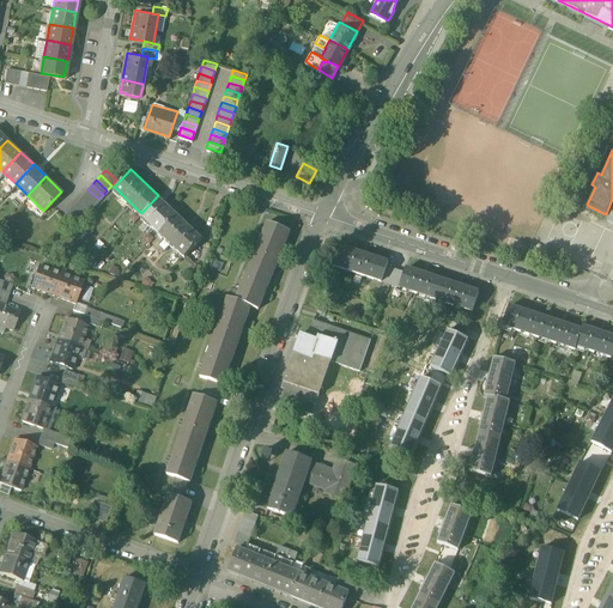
[(98,199),(87,189),(83,194),(93,204),(98,199)]
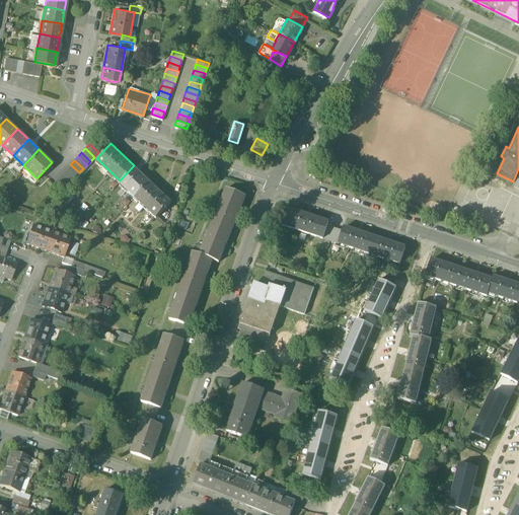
[(79,172),(70,164),(67,168),(76,176),(79,172)]
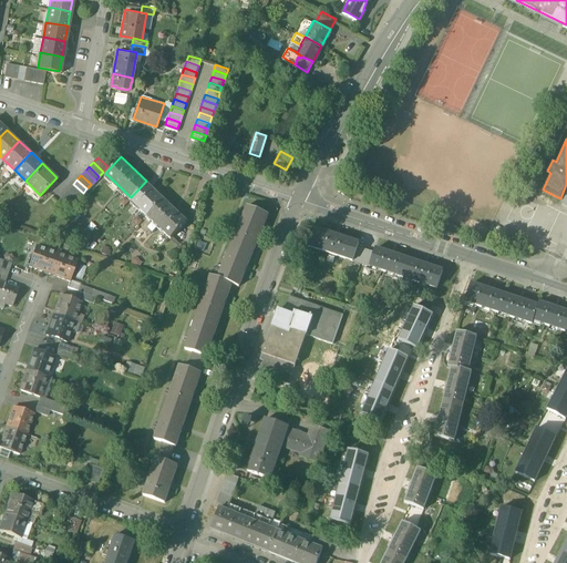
[(163,196),(146,181),(131,197),(147,213),(163,196)]
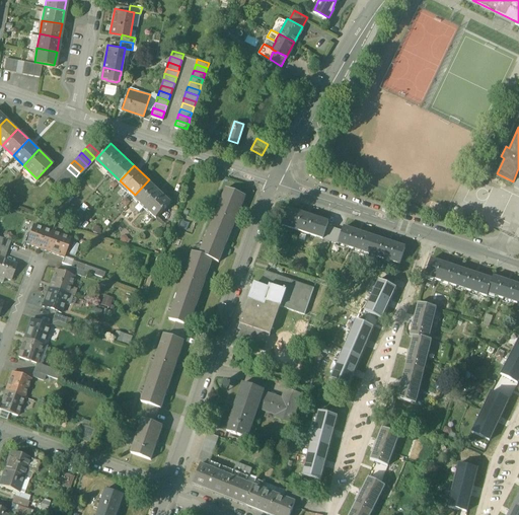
[(76,176),(67,168),(63,172),(72,180),(76,176)]
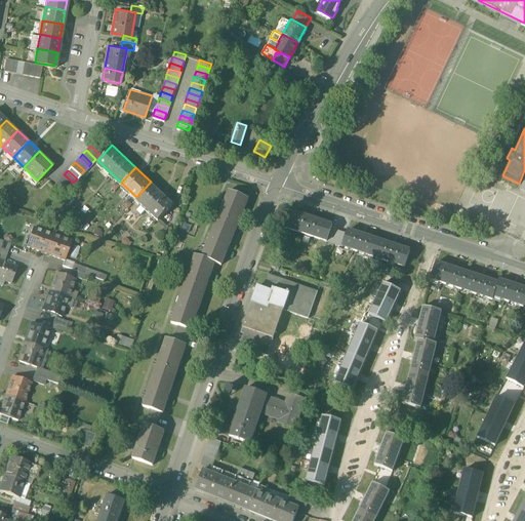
[(73,183),(64,174),(59,178),(69,188),(73,183)]
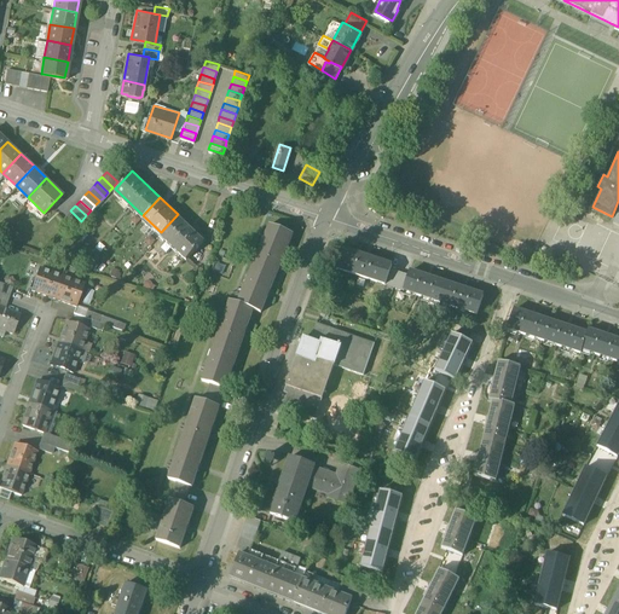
[(81,221),(70,210),(64,215),(76,226),(81,221)]
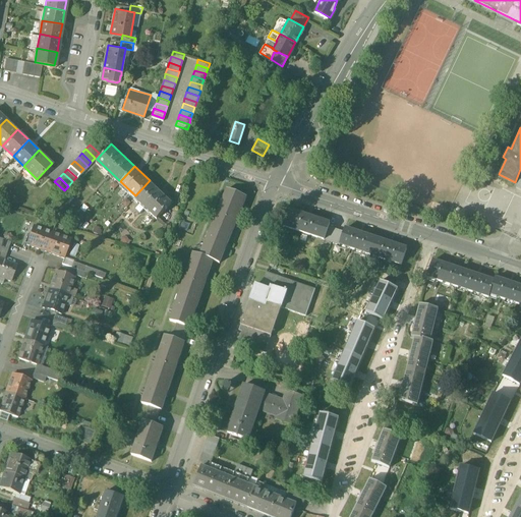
[(150,180),(135,195),(157,216),(171,200),(150,180)]
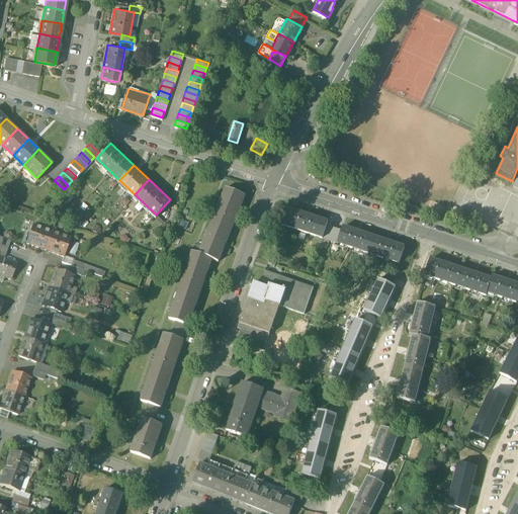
[(244,193),(225,185),(211,219),(231,226),(244,193)]
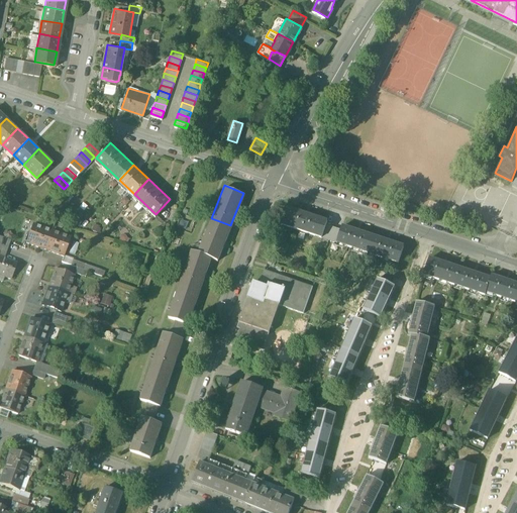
[(327,218),(286,204),(281,221),(322,234),(325,223),(327,218)]
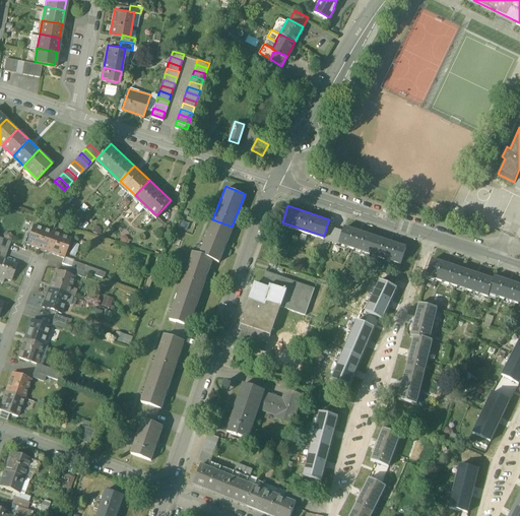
[(232,227),(212,219),(199,252),(212,257),(218,259),(232,227)]
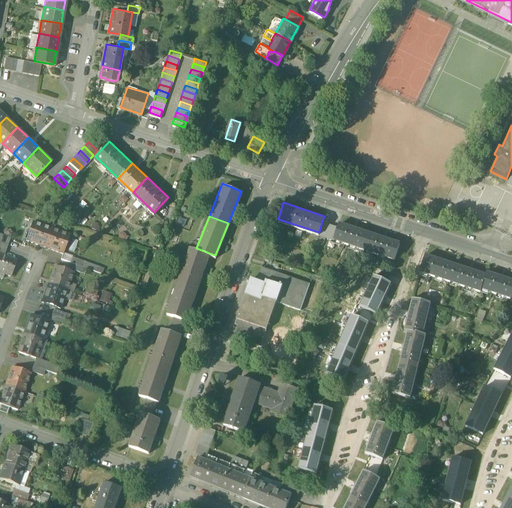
[(42,222),(33,219),(26,238),(44,244),(50,227),(42,224),(42,222)]
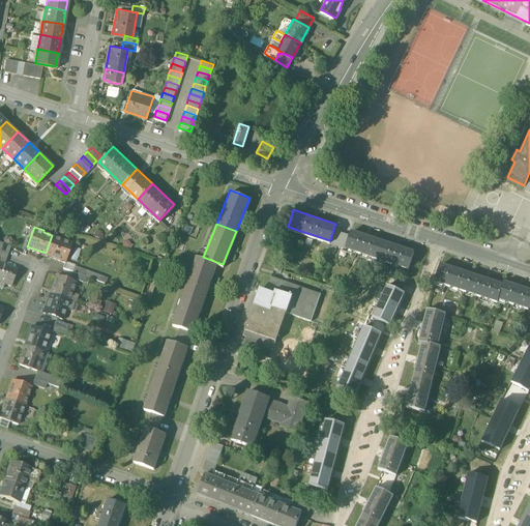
[(349,234),(333,229),(330,240),(346,245),(349,234)]
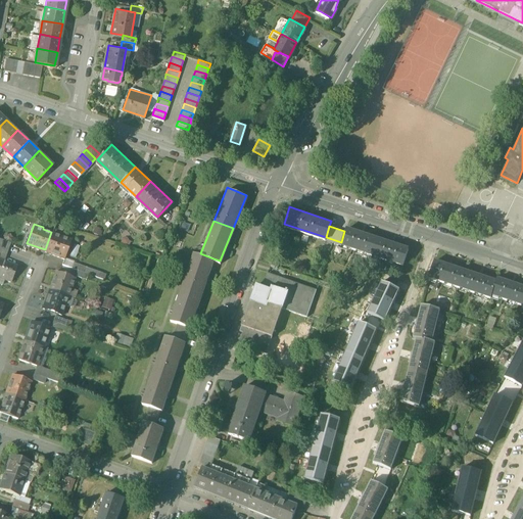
[(377,236),(346,226),(344,231),(341,242),(341,243),(372,253),(377,236)]
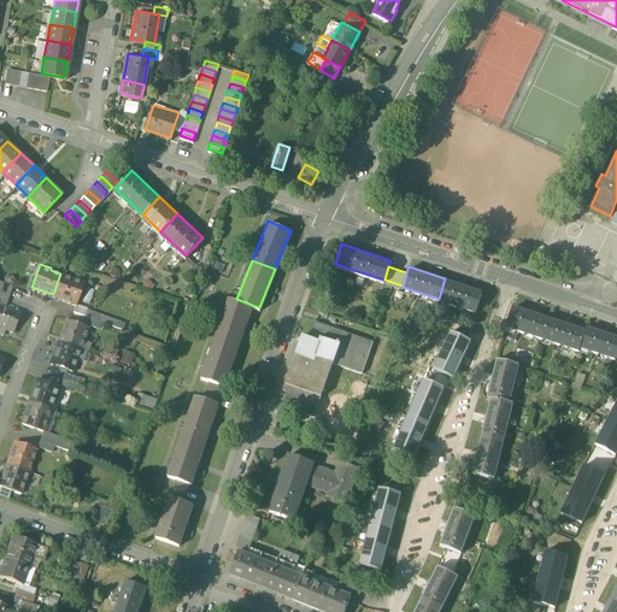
[(83,280),(70,275),(70,277),(60,274),(53,294),(75,302),(83,280)]
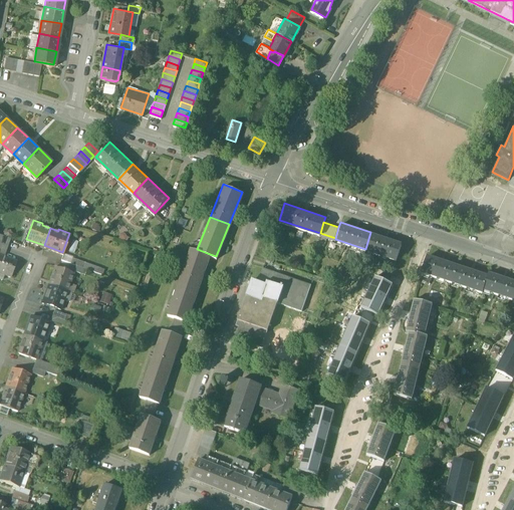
[(10,236),(0,232),(0,252),(4,254),(10,236)]
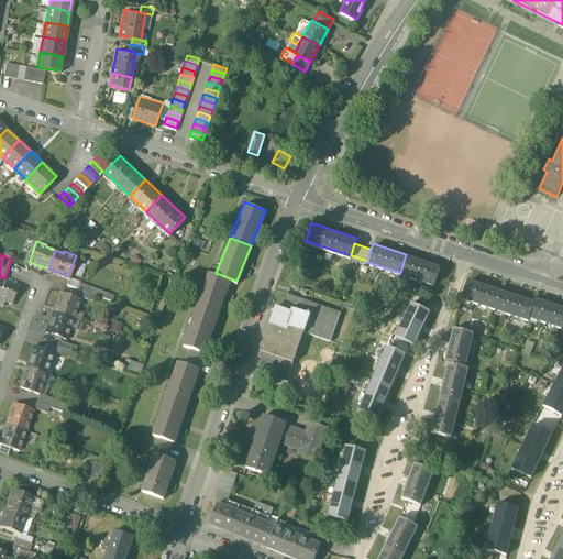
[(439,265),(406,254),(400,273),(433,284),(439,265)]
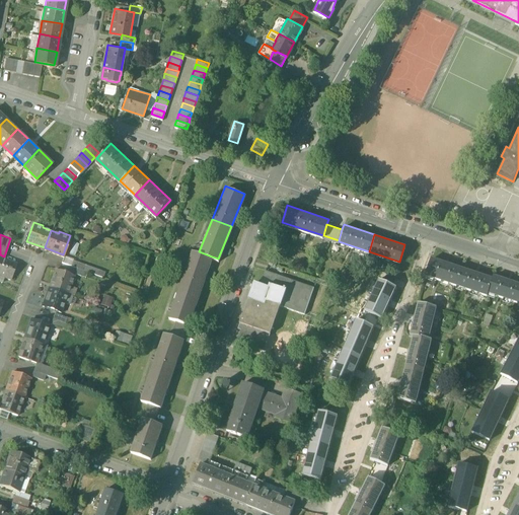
[(199,252),(192,249),(180,283),(200,290),(212,256),(199,251),(199,252)]
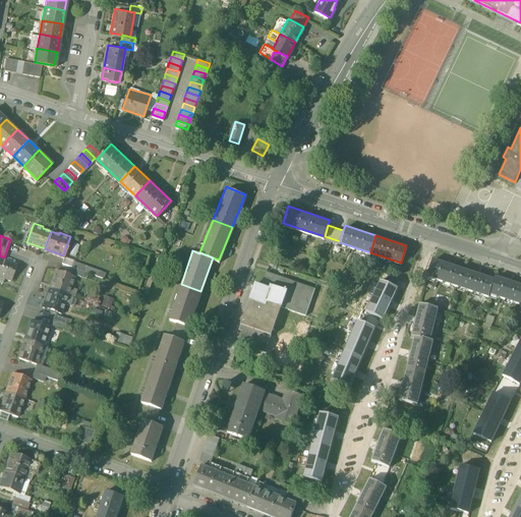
[(4,257),(0,255),(0,274),(10,278),(16,262),(4,257)]
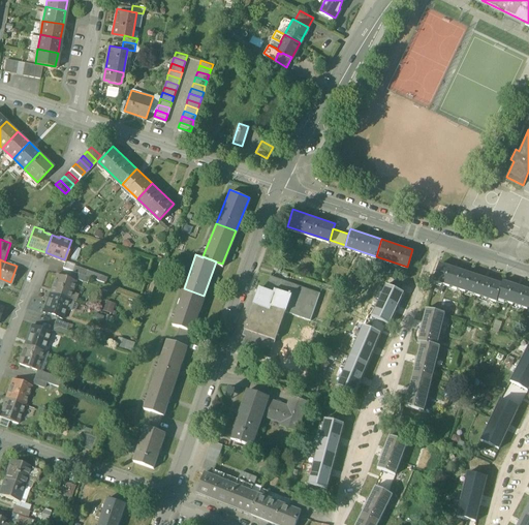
[(470,272),(439,261),(434,278),(465,288),(470,272)]
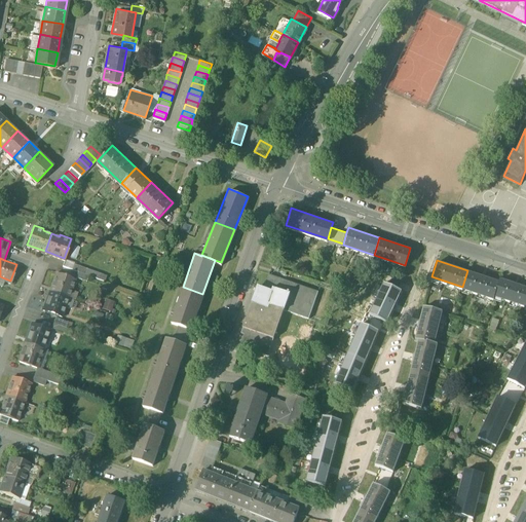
[(88,273),(77,269),(75,274),(86,278),(88,273)]
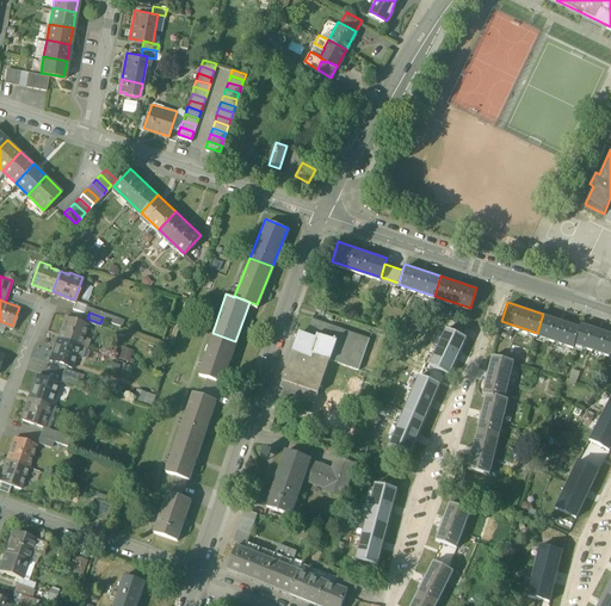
[(87,321),(65,314),(56,335),(76,342),(80,333),(82,334),(87,321)]
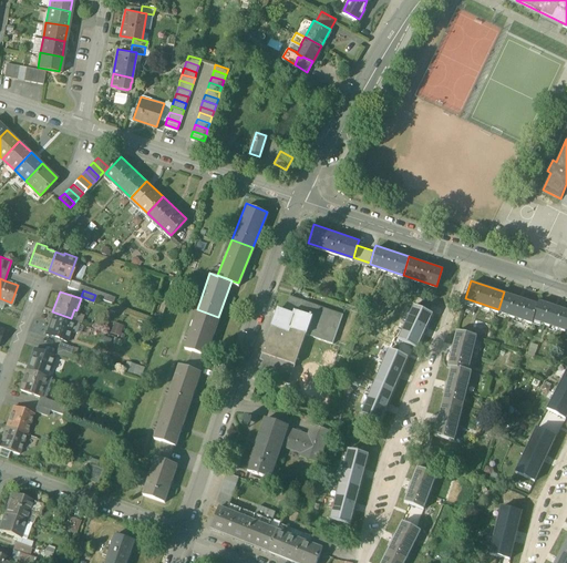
[(538,303),(504,292),(498,309),(532,320),(533,318),(538,303)]
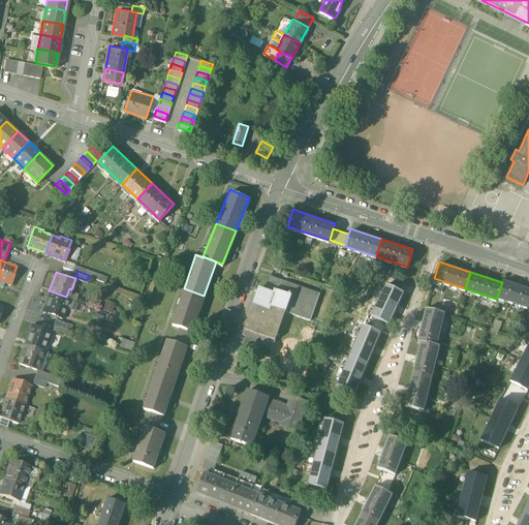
[(319,291),(271,275),(266,287),(259,285),(254,303),(253,303),(247,321),(246,321),(245,328),(248,329),(242,346),(257,351),(263,334),(275,338),(285,309),(310,318),(319,291)]
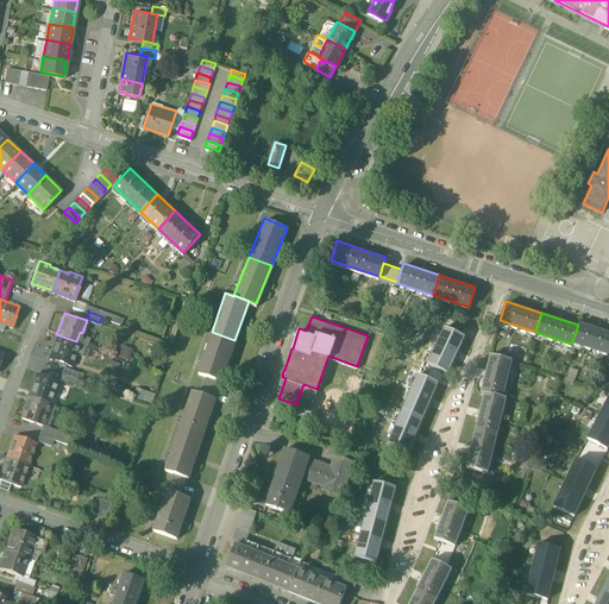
[(608,350),(608,331),(579,321),(578,325),(572,341),(608,353),(608,350)]
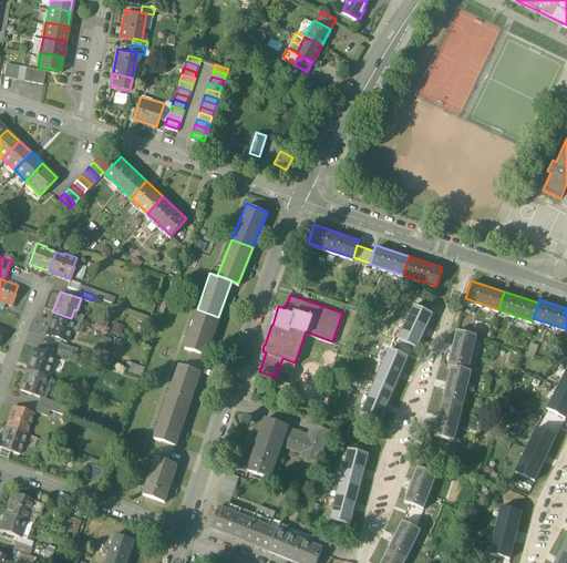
[(432,311),(414,304),(400,336),(416,344),(432,311)]
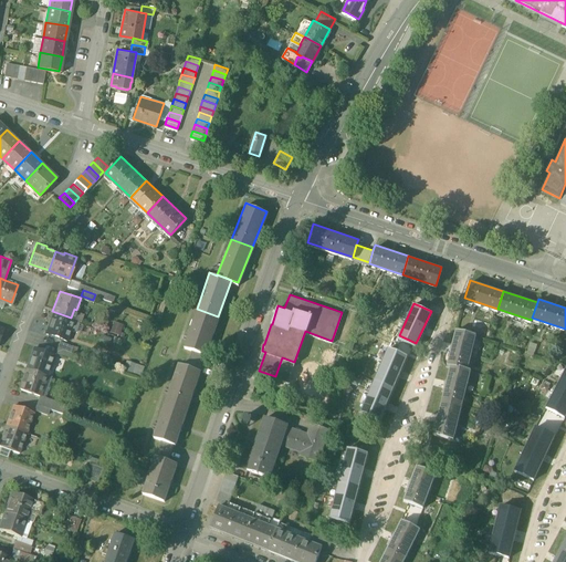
[(218,316),(197,309),(185,346),(206,353),(218,316)]
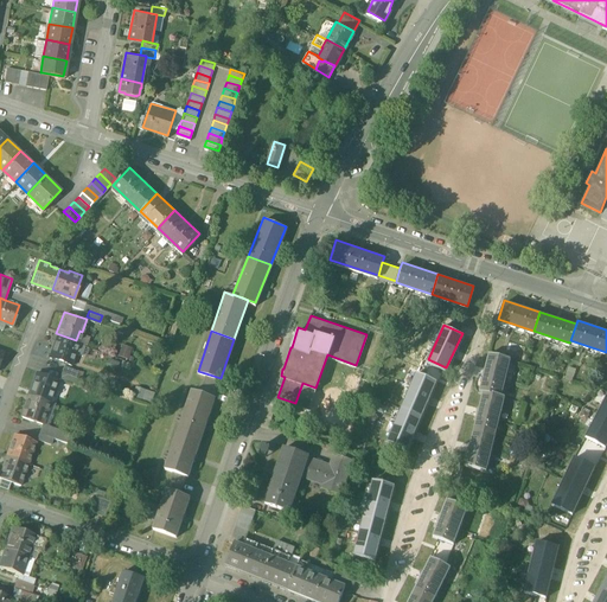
[(76,340),(56,333),(49,354),(71,362),(76,350),(74,348),(76,340)]
